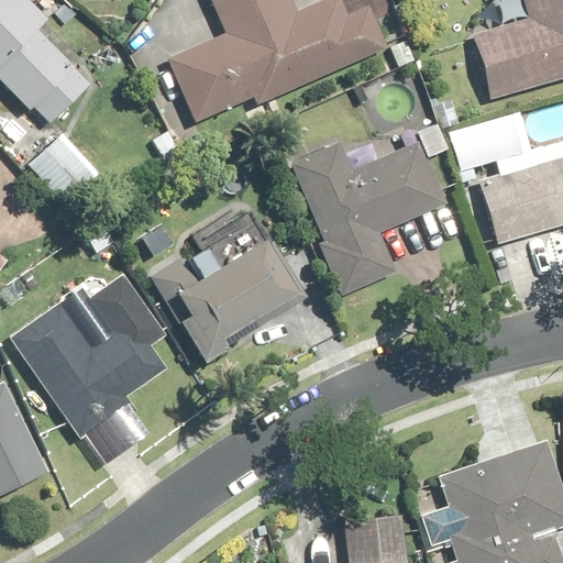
[(0,0),(0,76),(28,106),(31,102),(48,122),(91,83),(37,24),(45,18),(28,0),(0,0)]
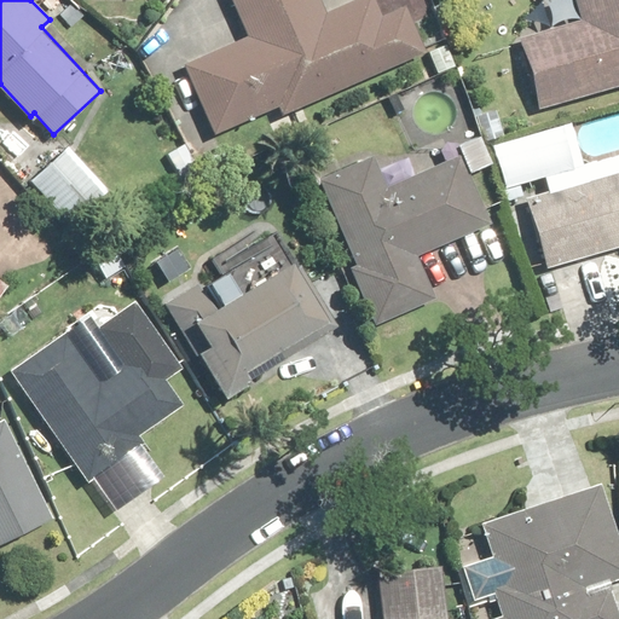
[(179,61),(208,133),(273,108),(276,115),(429,52),(408,0),(345,0),(330,6),(327,0),(229,0),(243,35),(179,61)]
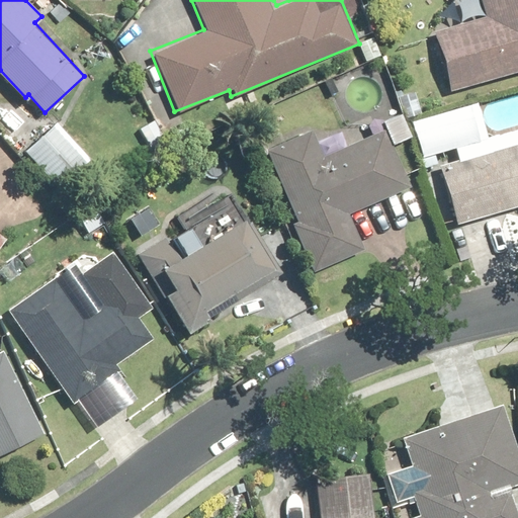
[(432,30),(448,90),(517,71),(517,0),(481,0),(486,15),(432,30)]
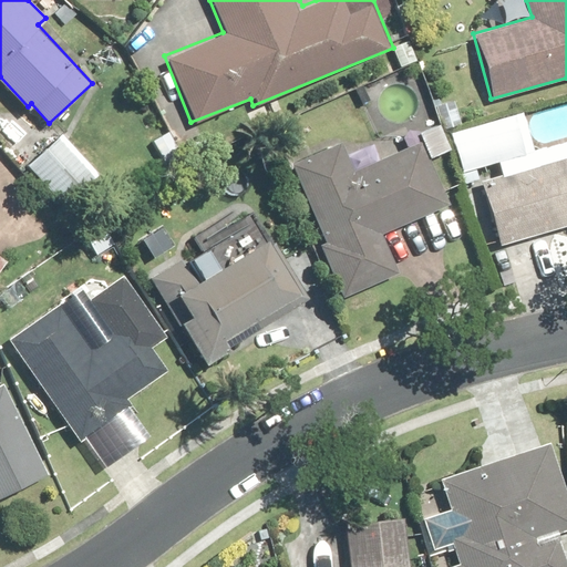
[(481,175),(500,239),(566,218),(566,137),(529,150),(518,111),(450,131),(461,168),(494,158),(497,171),(481,175)]
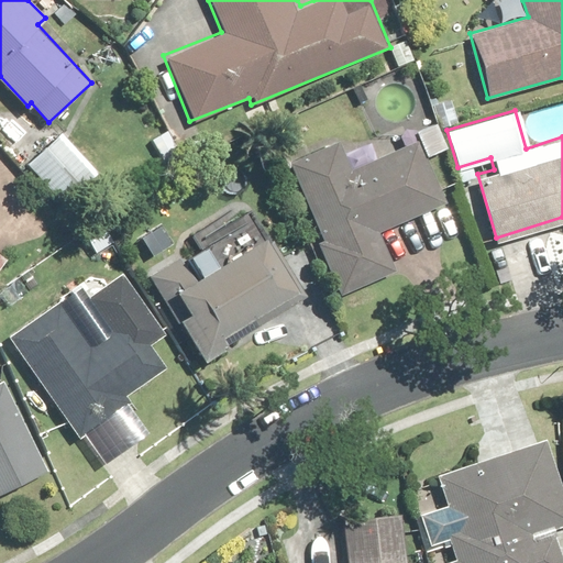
[(69,127),(28,162),(65,207),(108,170),(69,127)]
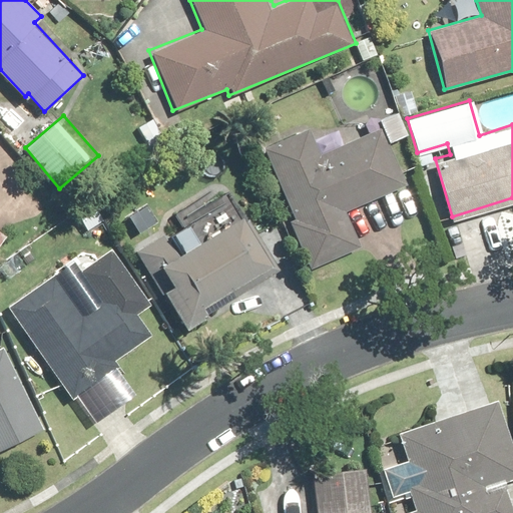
[(309,128),(260,147),(309,270),(360,249),(345,210),(408,185),(386,130),(320,156),(309,128)]
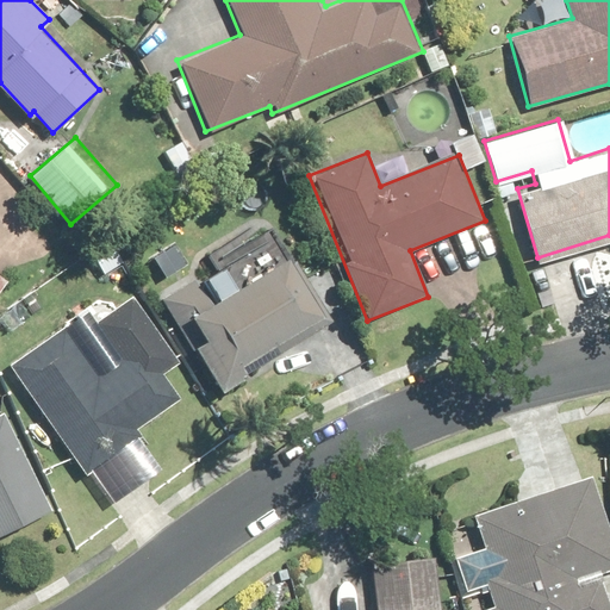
[(284,229),(163,298),(217,391),(337,322),(284,229)]
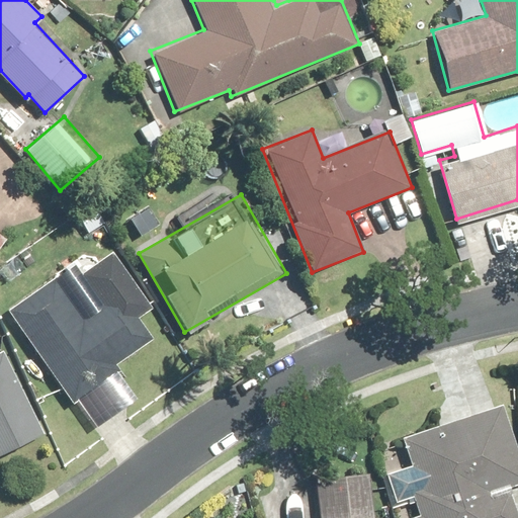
[(59,274),(8,308),(71,403),(121,369),(114,359),(154,334),(137,307),(151,297),(118,248),(78,274),(97,303),(84,312),(59,274)]
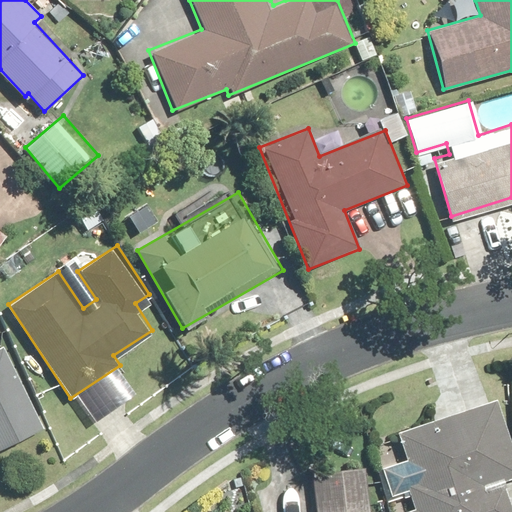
[(0,448),(46,423),(1,342),(0,343),(0,448)]
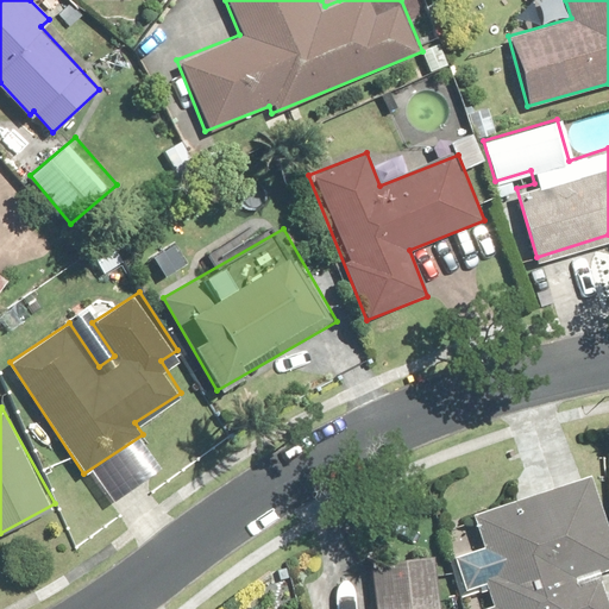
[(471,572),(482,608),(608,608),(608,586),(604,571),(608,569),(608,513),(596,471),(478,507),(496,565),(471,572)]
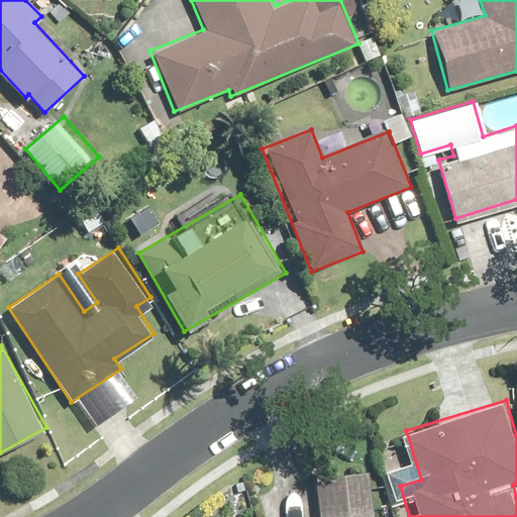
[(370,516),(363,466),(309,474),(315,516),(370,516)]
